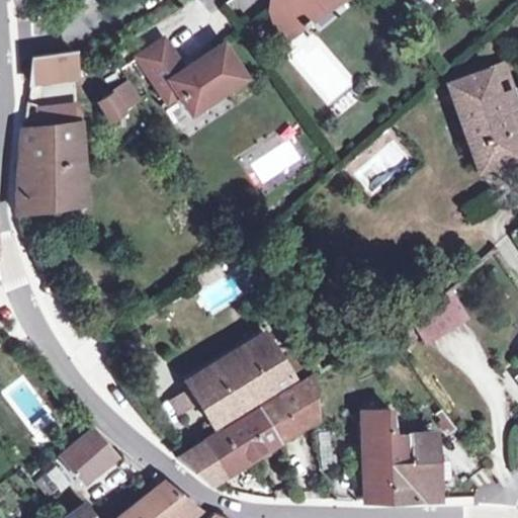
[(270,0),(270,9),(280,21),(300,23),(303,26),(308,21),(306,19),(327,1),(330,0),(270,0)]
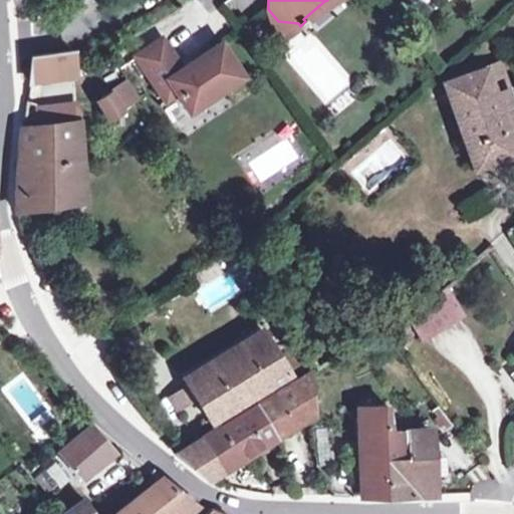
[(278,21),(268,9),(279,43),(289,34),(300,26),(298,23),(278,21)]
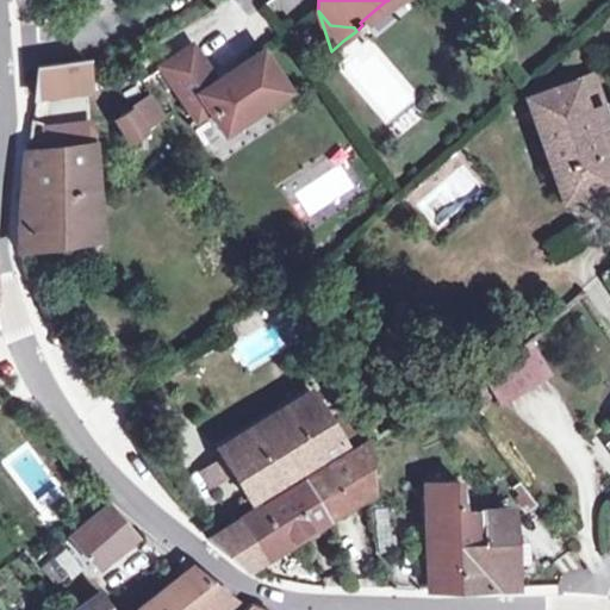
[(191,44),(161,64),(195,118),(210,110),(224,131),(287,89),(261,50),(215,80),(191,44)]
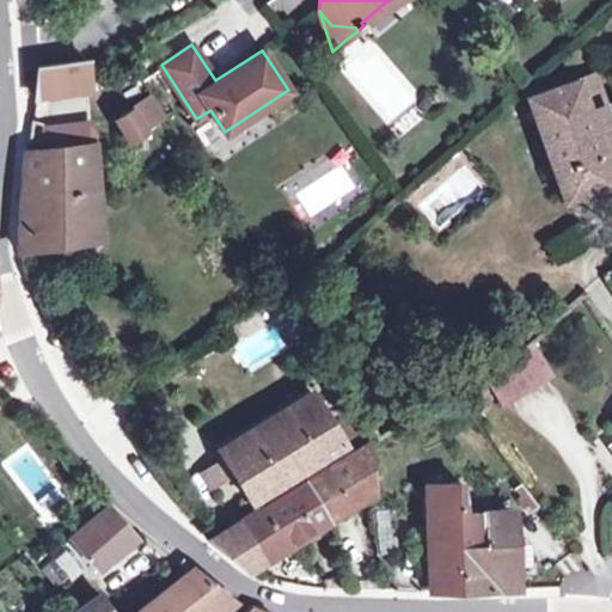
[(38,60),(37,68),(35,101),(89,93),(89,91),(86,66),(86,61),(63,63),(65,48),(38,48),(38,60)]
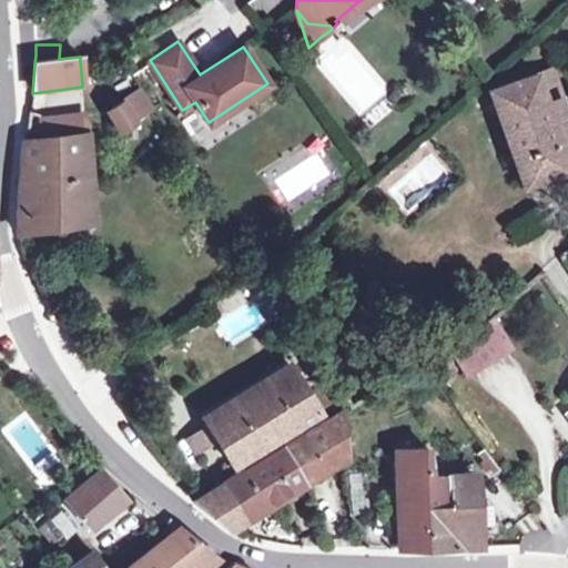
[(521,185),(567,169),(567,120),(550,71),(488,92),(521,185)]
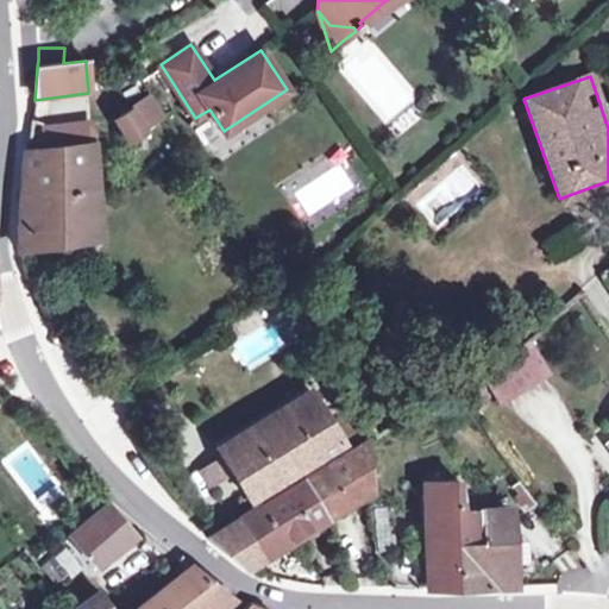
[(112,120),(126,143),(143,131),(129,108),(113,119),(112,120)]
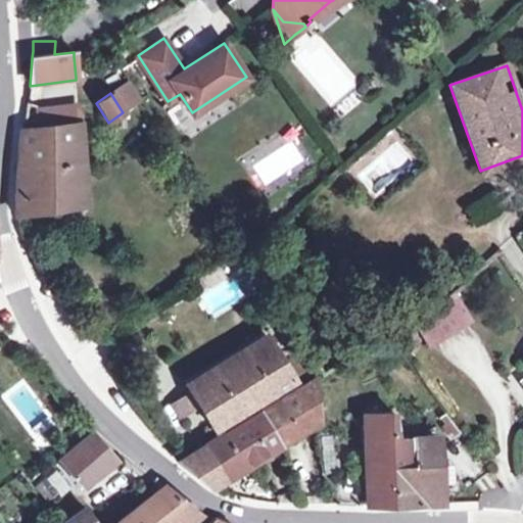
[(15,214),(85,205),(81,163),(78,124),(20,130),(16,171),(15,214)]
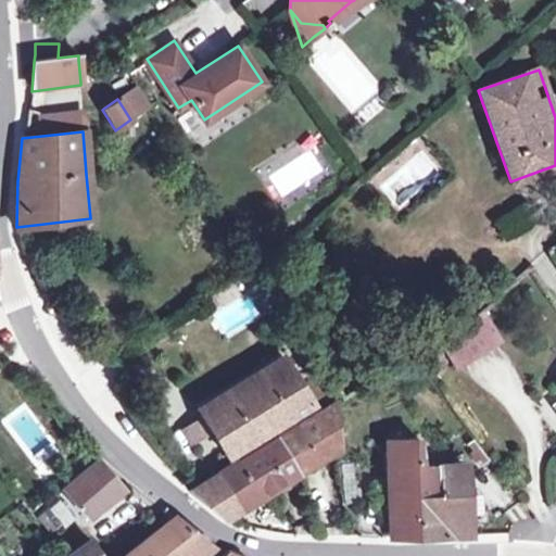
[(458,368),(500,341),(480,311),(439,338),(458,368)]
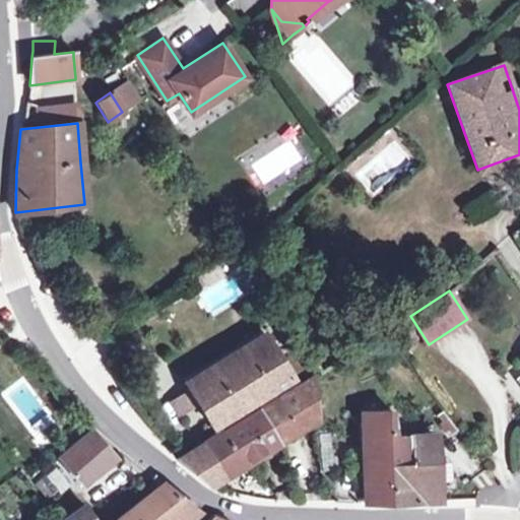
[(290,377),(280,362),(264,335),(186,385),(188,389),(198,404),(211,426),(290,377)]
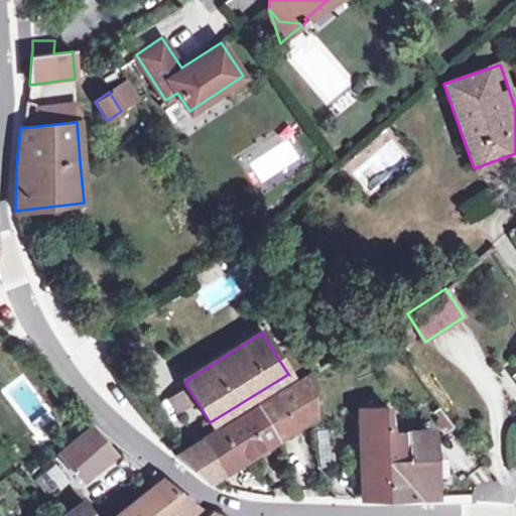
[(289,353),(278,359),(288,374),(299,369),(289,353)]
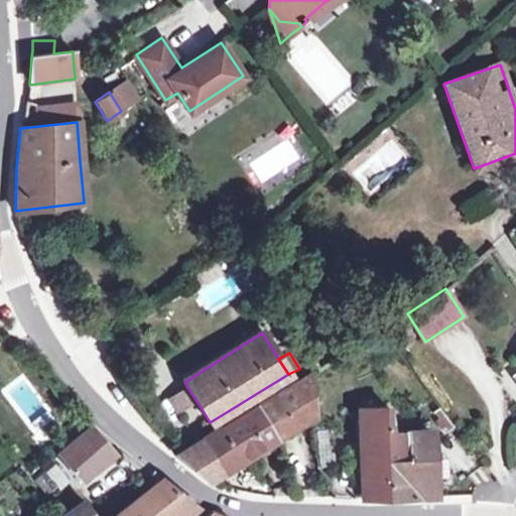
[(242,461),(249,457),(276,439),(314,415),(311,375),(177,457),(208,481),(242,461)]
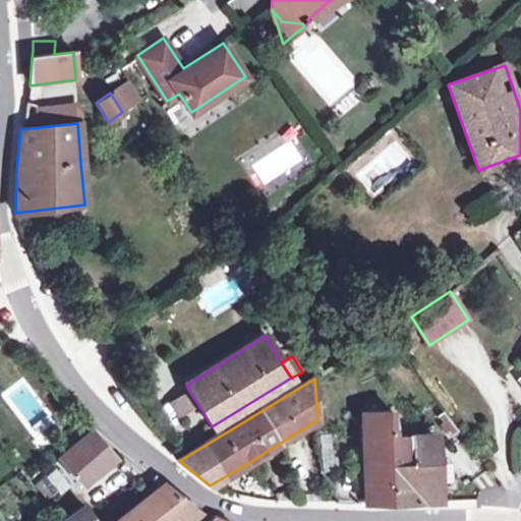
[(198,405),(188,390),(168,403),(177,418),(198,405)]
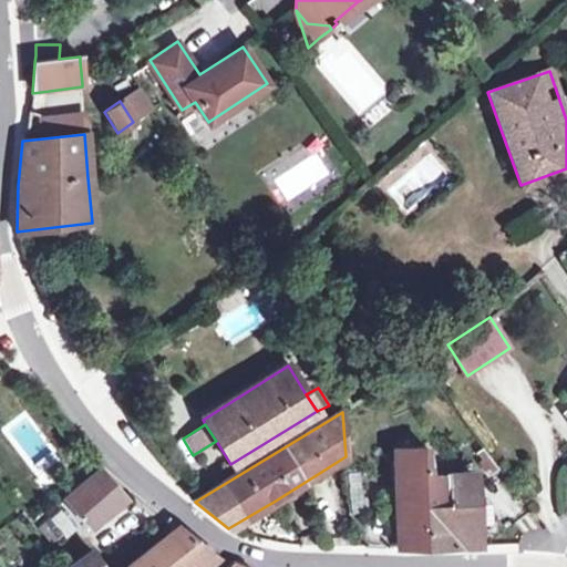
[(47,472),(60,452),(38,437),(24,457),(47,472)]
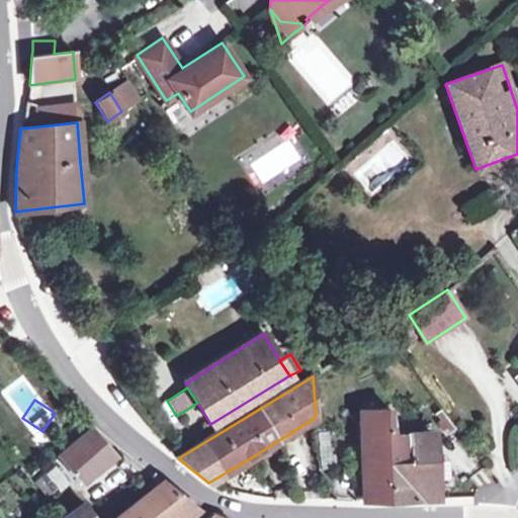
[(410,435),(393,436),(387,411),(378,411),(378,405),(364,405),(364,412),(359,412),(363,500),(389,499),(433,498),(430,434),(424,435),(410,435)]
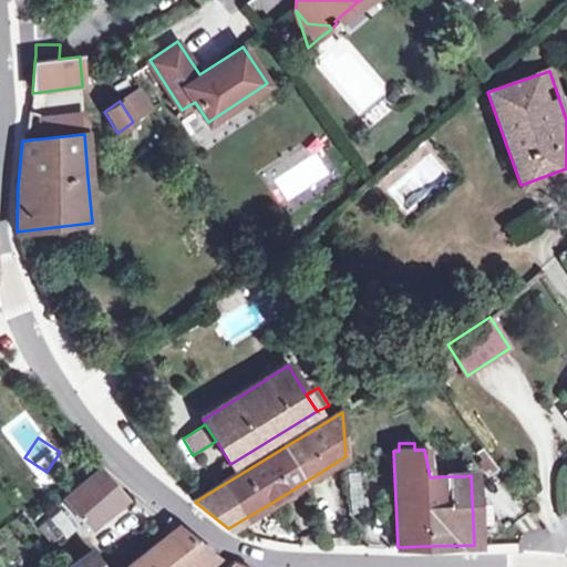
[(124,501),(100,471),(64,500),(90,528),(124,501)]
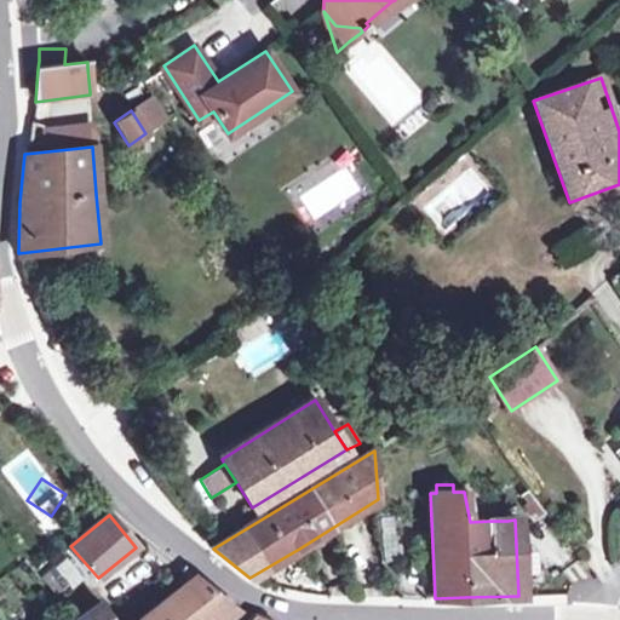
[(380,533),(396,532),(395,517),(379,517),(380,533)]
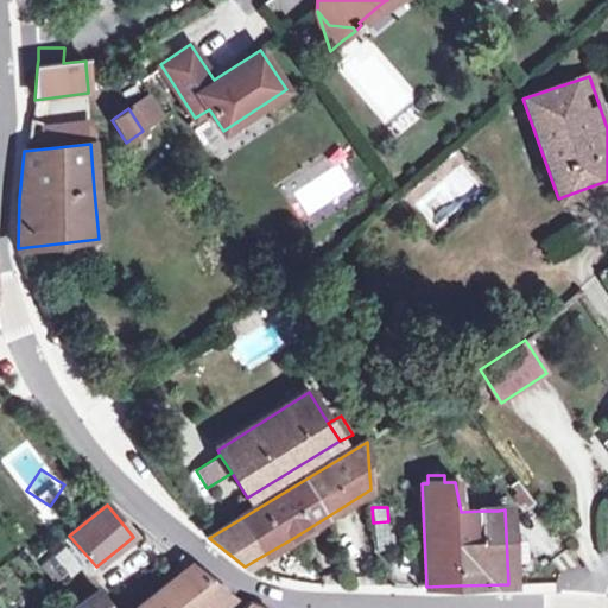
[(388,521),(373,523),(375,549),(390,548),(388,521)]
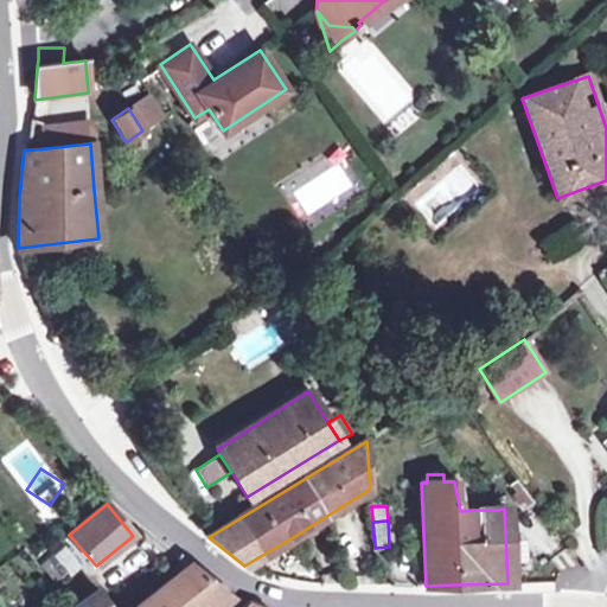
[(312,555),(293,537),(285,542),(286,544),(306,563),(312,555)]
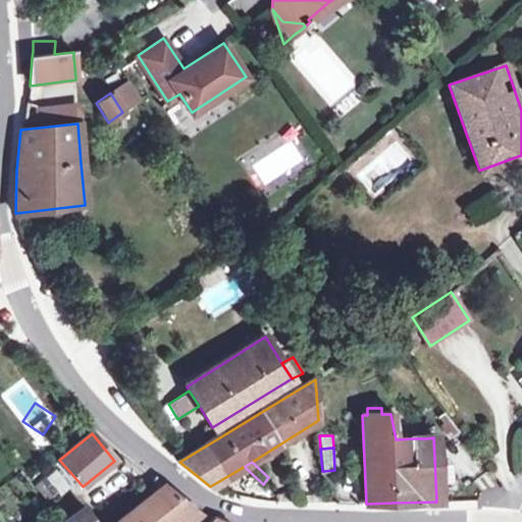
[(58,490),(61,493),(68,487),(56,472),(37,487),(46,500),(58,490)]
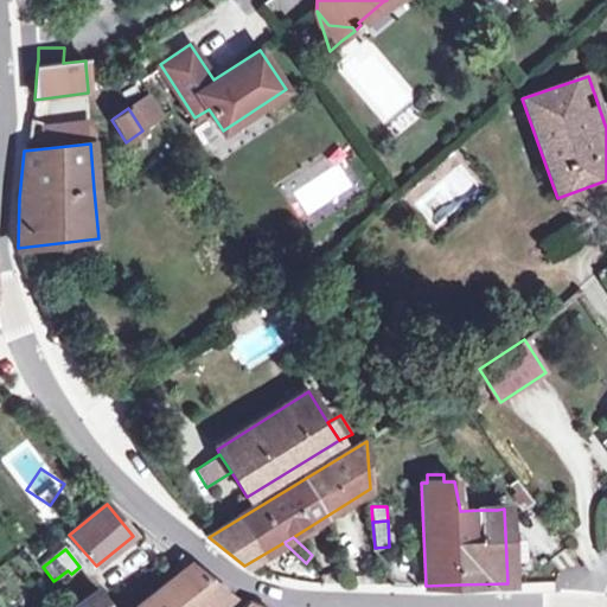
[(204,606),(224,592),(189,564),(133,606),(204,606)]
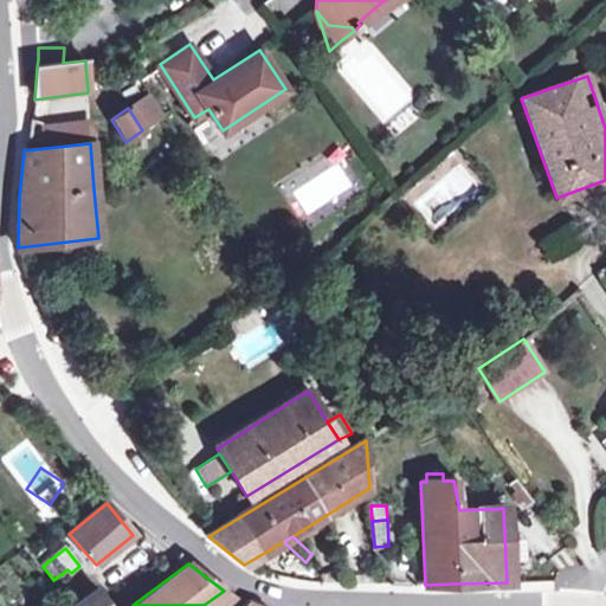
[(110,605),(98,588),(72,605),(110,605)]
